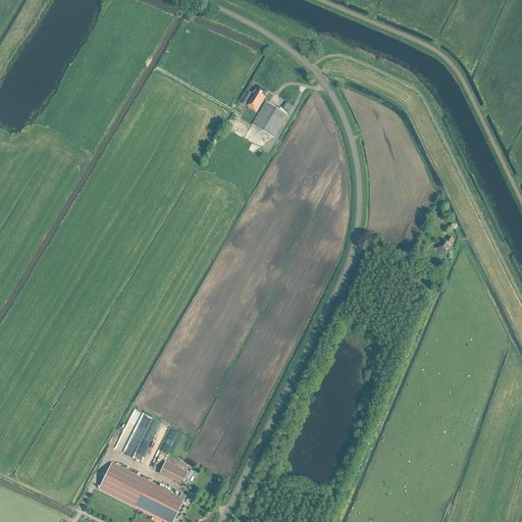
[(268,92),(258,86),(256,89),(253,94),(249,92),(242,103),(249,107),(242,119),(273,138),(288,115),(266,102),(264,105),(261,104),(266,96),(269,97),(270,95),(267,93),(268,92)]
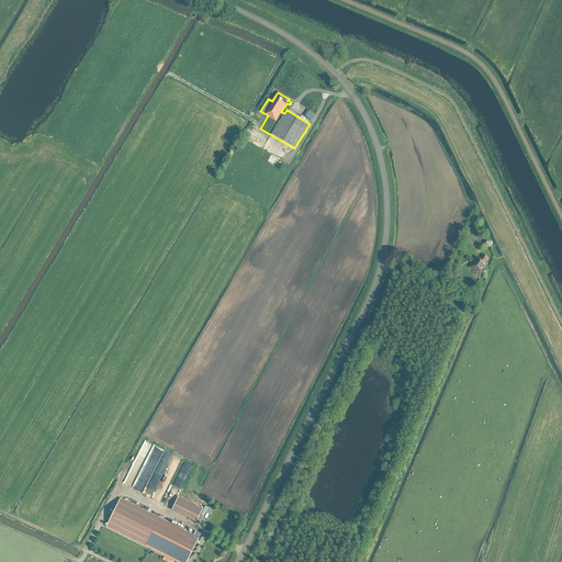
[(316,112),(318,108),(308,103),(306,108),(316,112)]
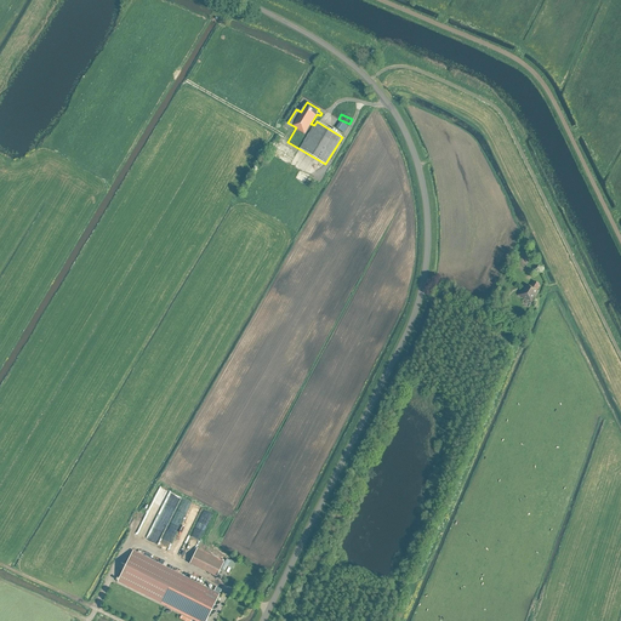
[(343,132),(348,126),(341,121),(336,127),(343,132)]
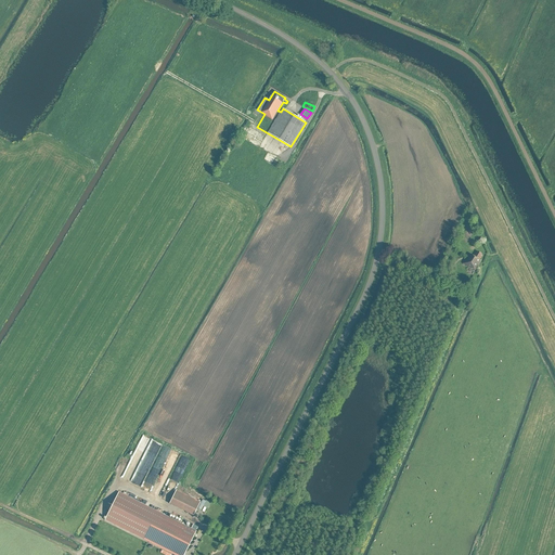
[(480,260),(482,256),(481,256),(481,255),(478,252),(475,257),(469,254),(464,263),(472,269),(475,270),(481,260),(480,260)]
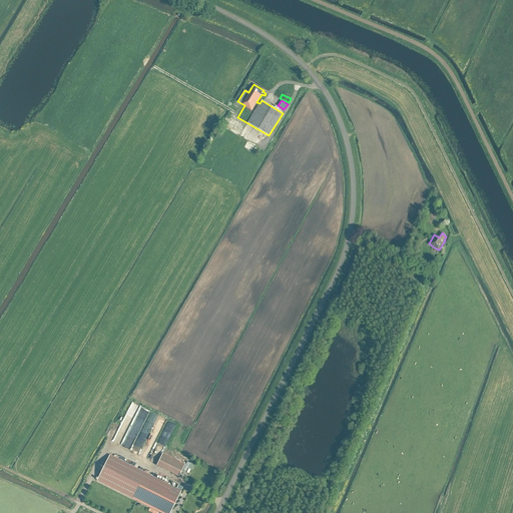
[(409,248),(414,252),(419,245),(414,241),(409,248)]
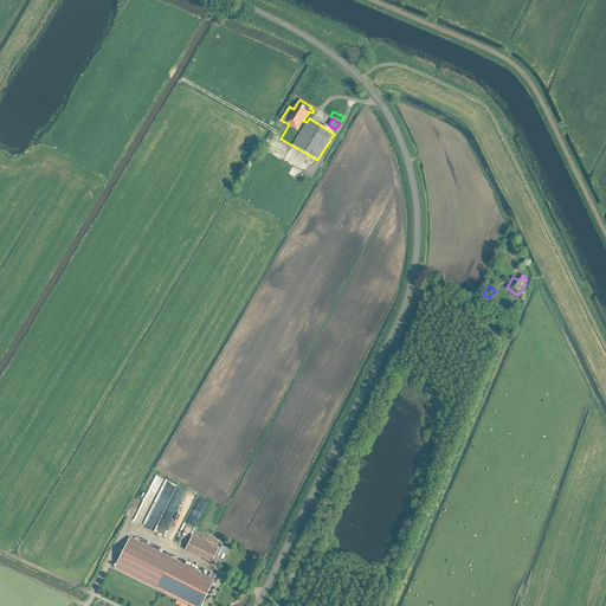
[(153,510),(173,520),(187,491),(181,488),(180,490),(176,489),(178,485),(174,484),(172,489),(169,488),(167,494),(162,491),(153,510)]
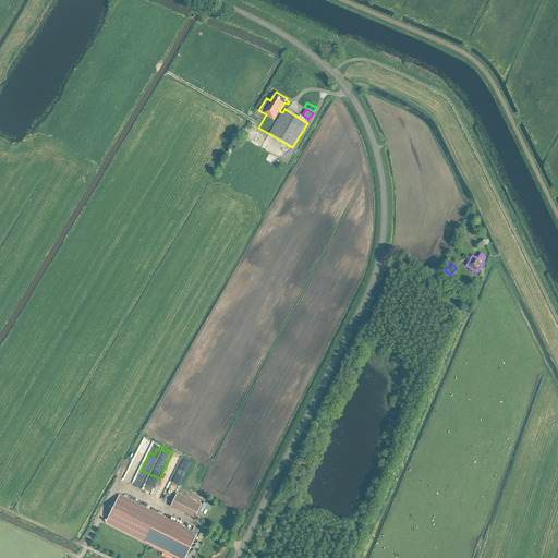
[(187,472),(191,460),(183,459),(180,470),(187,472)]
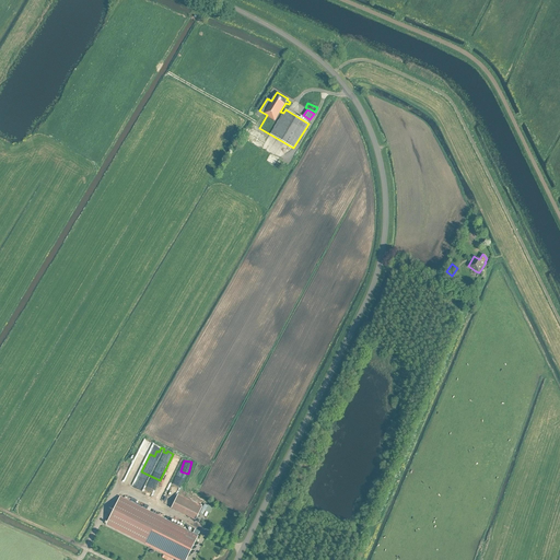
[(195,521),(202,506),(177,494),(171,509),(195,521)]
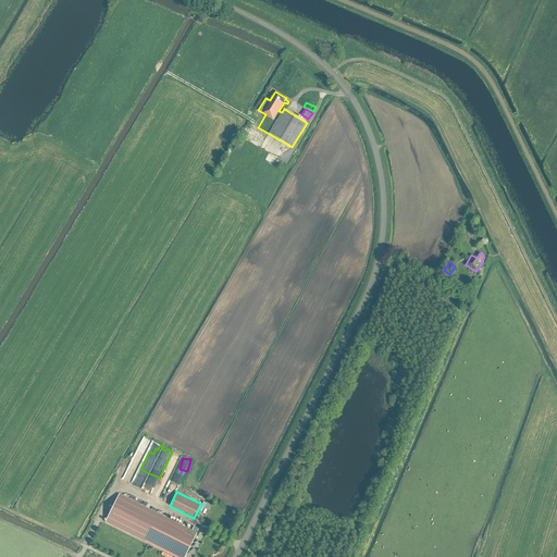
[(184,556),(196,533),(119,494),(104,521),(175,556),(184,556)]
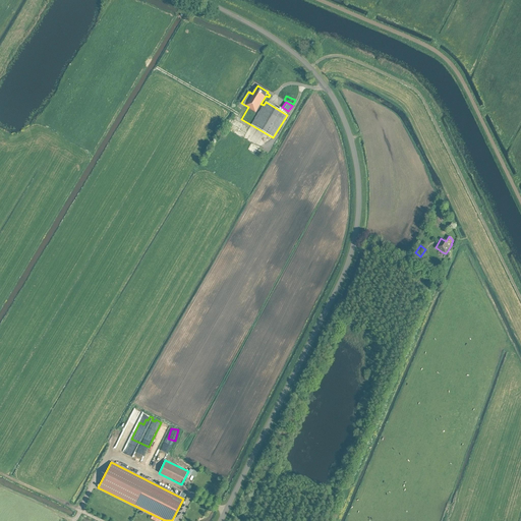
[(191,468),(188,475),(196,478),(198,471),(191,468)]
